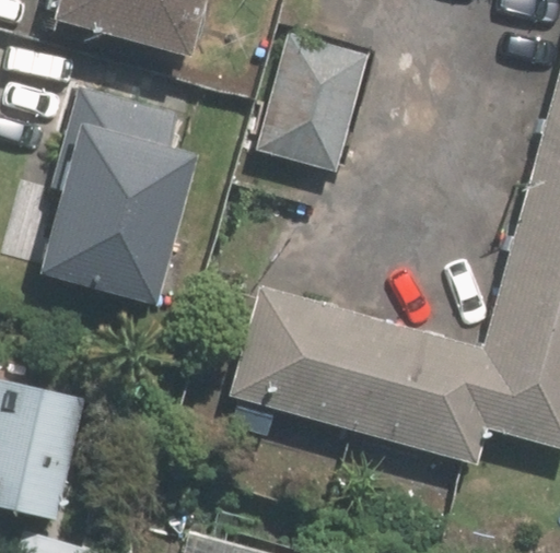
[(209,0),(62,0),(59,14),(198,48),(209,0)]
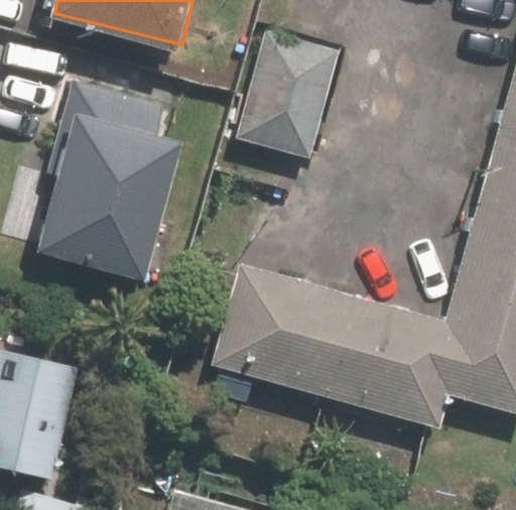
[(341,48),(265,27),(233,137),(308,159),(341,48)]
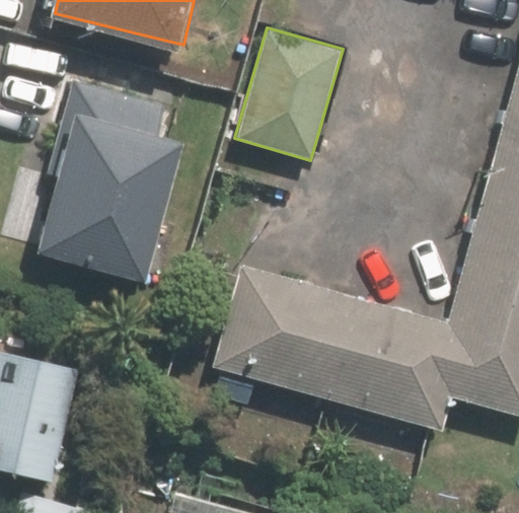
[(451,397),(518,415),(518,47),(448,319),(238,265),(210,373),(442,434),(451,397)]
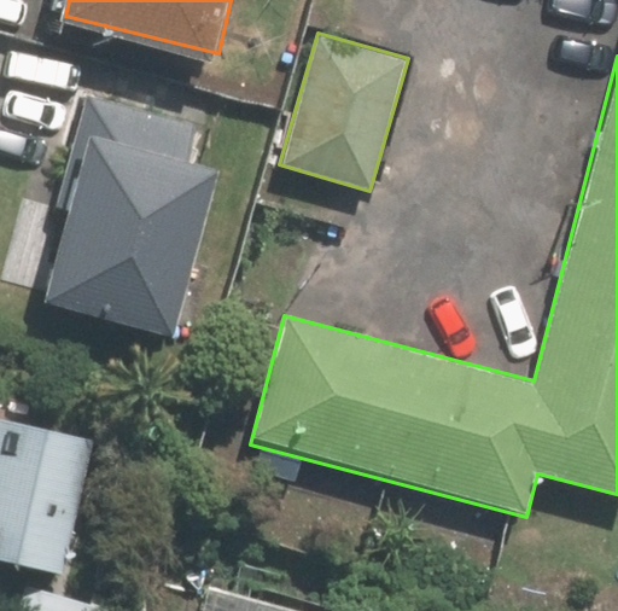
[(198,117),(85,89),(64,176),(76,179),(47,301),(175,332),(215,163),(188,157),(198,117)]
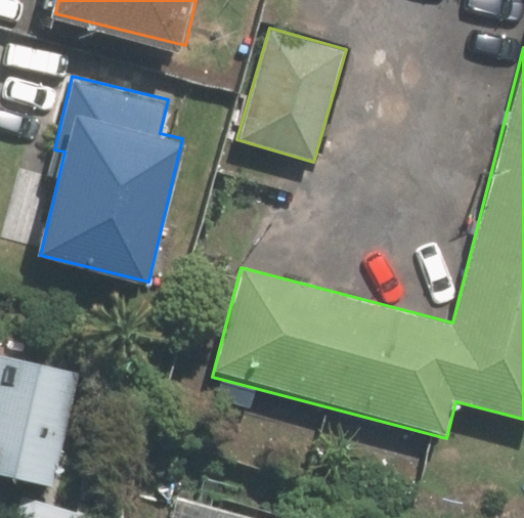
[(80,374),(0,354),(0,474),(53,487),(80,374)]
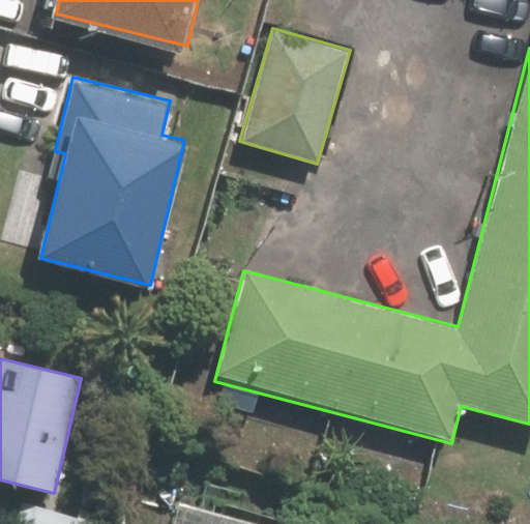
[(273,523),(179,495),(170,523),(273,523)]
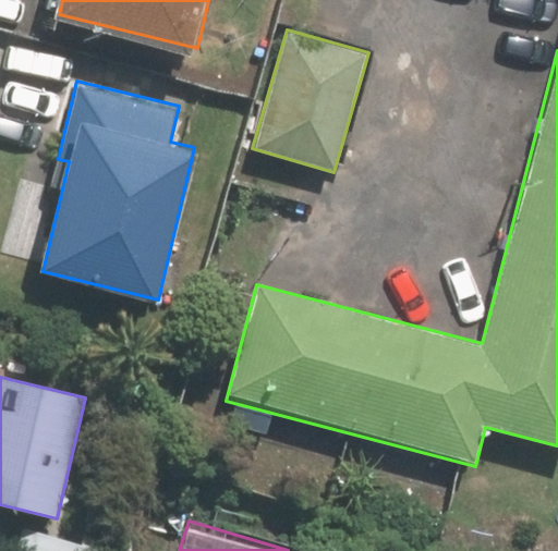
[(107,550),(108,543),(16,525),(10,550),(107,550)]
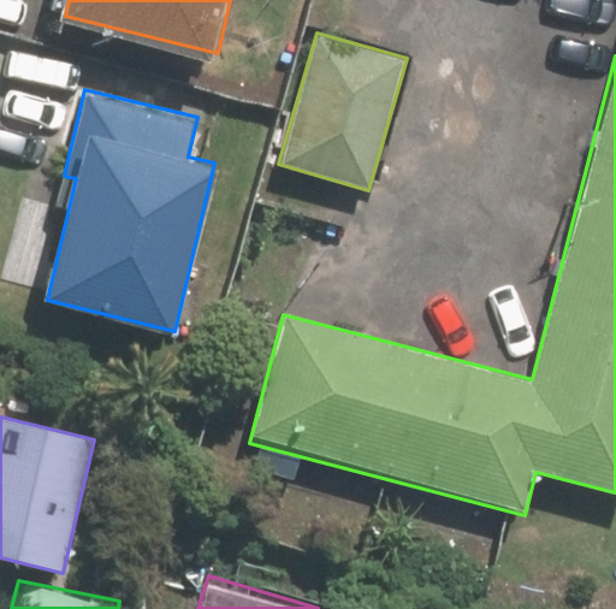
All buildings are outlined.
